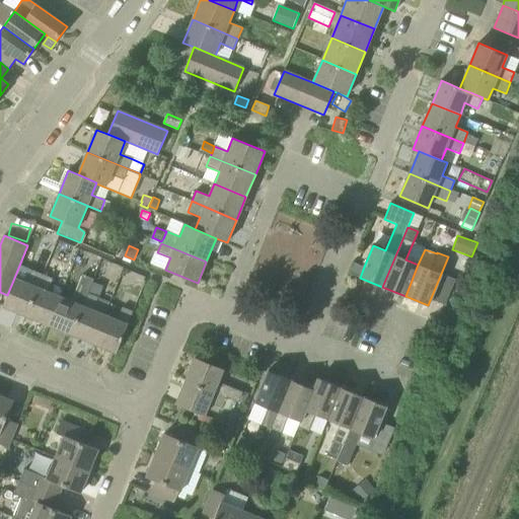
[(463,255),(459,265),(465,268),(467,269),(471,258),(469,257),(463,255)]
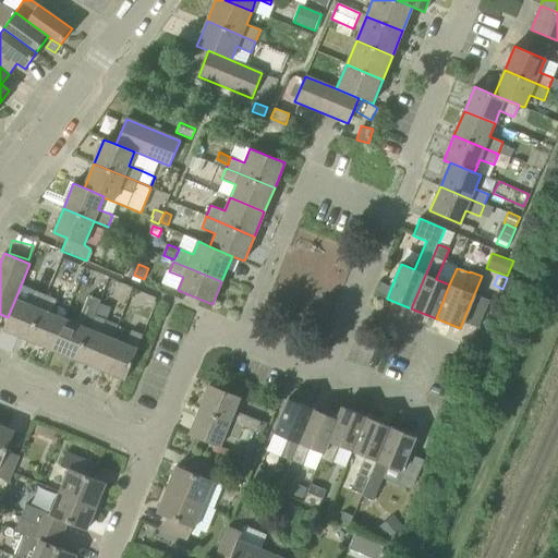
[(379,282),(375,293),(387,299),(391,287),(379,282)]
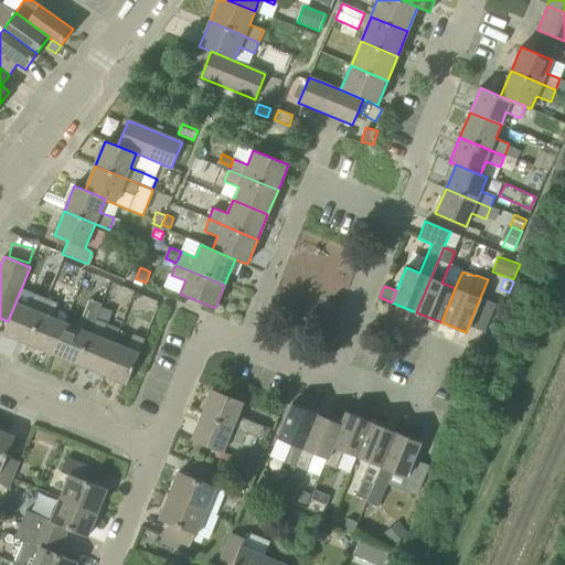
[(16,302),(8,321),(2,333),(28,343),(46,298),(49,291),(38,287),(29,308),(16,302)]
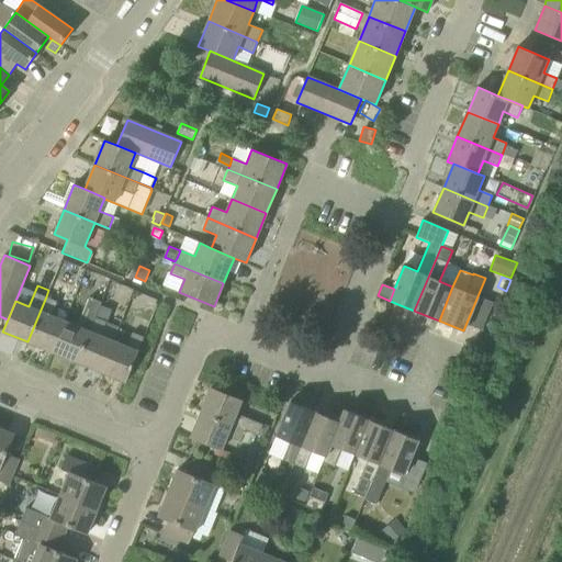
[(57,302),(46,296),(27,341),(52,351),(65,321),(52,316),(57,302)]
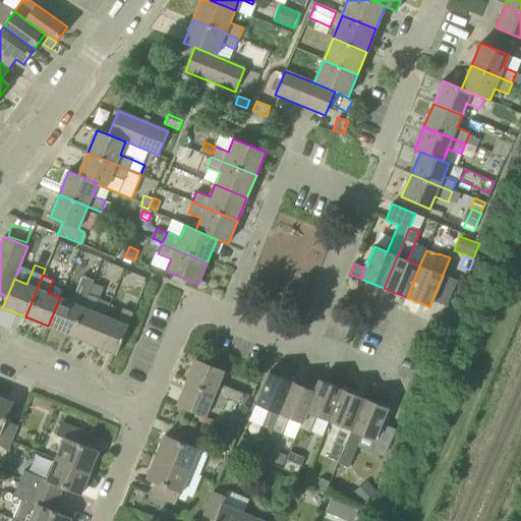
[(72,302),(60,297),(48,326),(71,336),(88,294),(93,282),(94,281),(82,276),(72,302)]
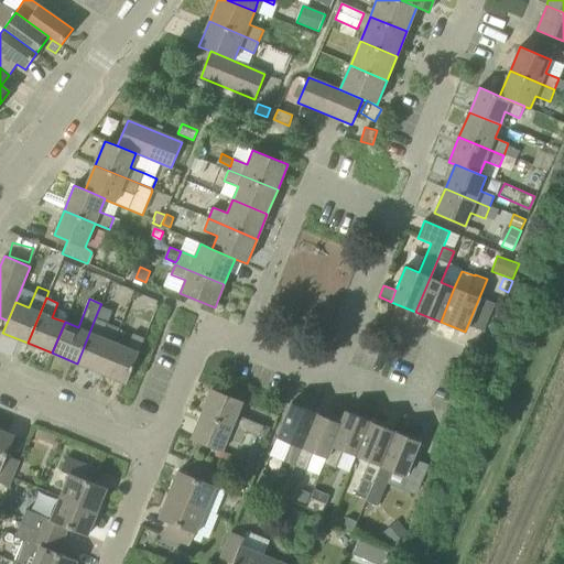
[(100,305),(95,318),(107,323),(112,310),(100,305)]
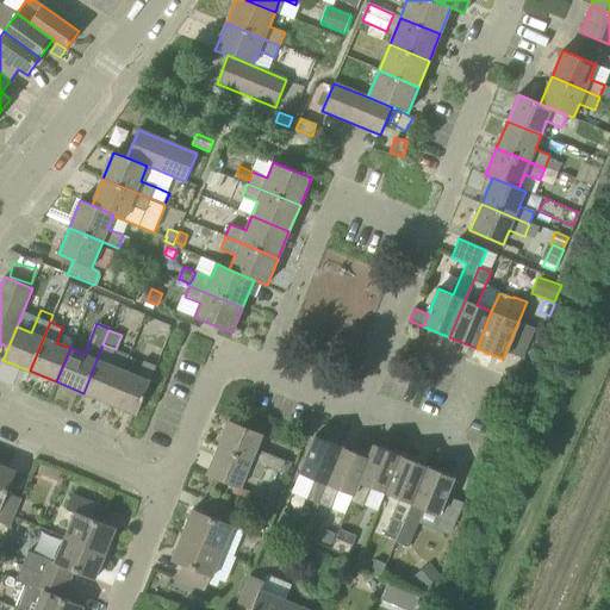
[(103,344),(83,393),(110,404),(124,371),(123,371),(110,365),(112,358),(116,349),(103,344)]
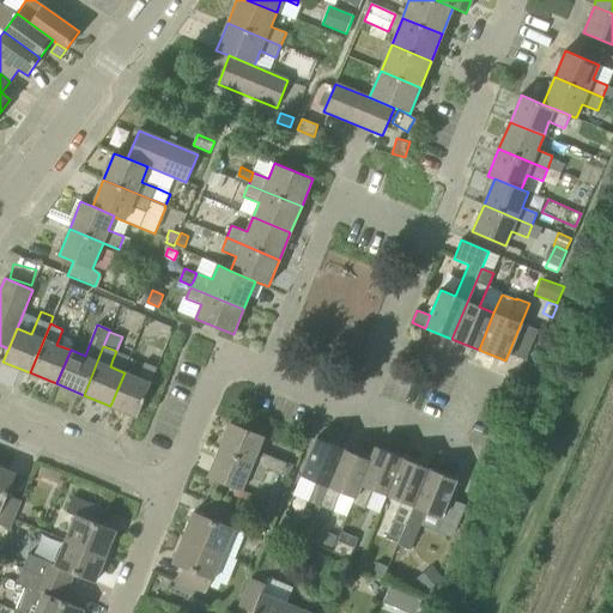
[(138,378),(125,372),(110,406),(138,417),(157,368),(155,366),(144,363),(138,378)]
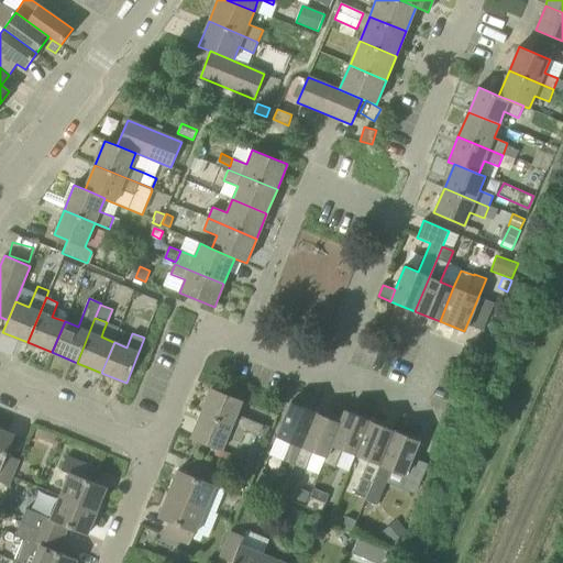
[(211,388),(201,414),(256,435),(260,437),(266,439),(268,440),(273,429),(271,428),(264,426),(251,420),(240,416),(236,415),(242,400),(211,388)]
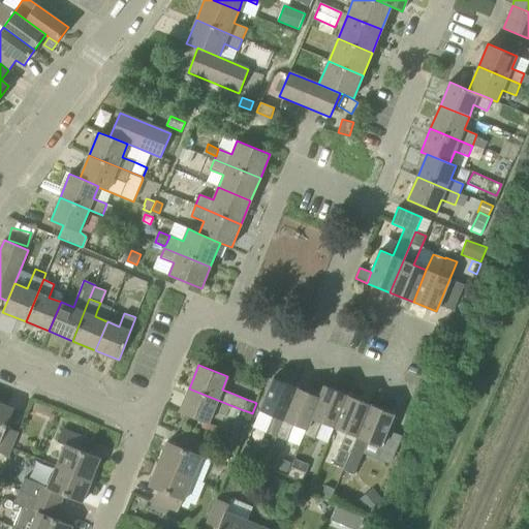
[(266,433),(276,437),(297,387),(274,378),(260,410),(273,415),(266,433)]
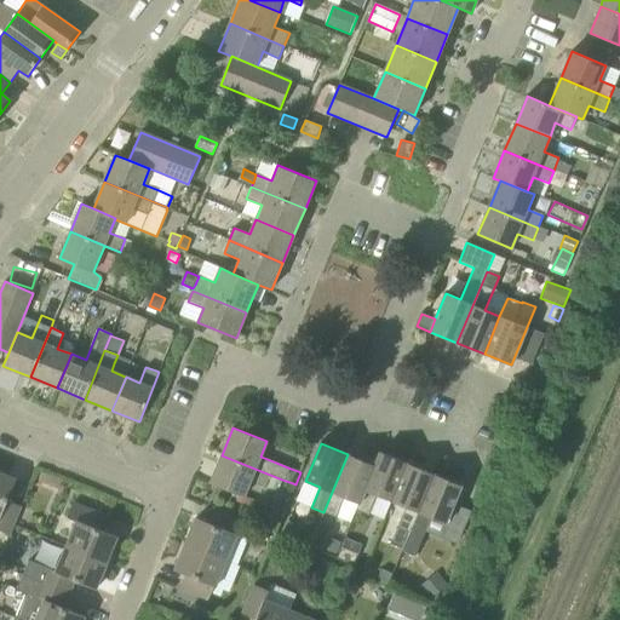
[(377,495),(391,501),(407,463),(380,452),(374,465),(375,465),(359,504),(356,510),(368,515),(377,495)]
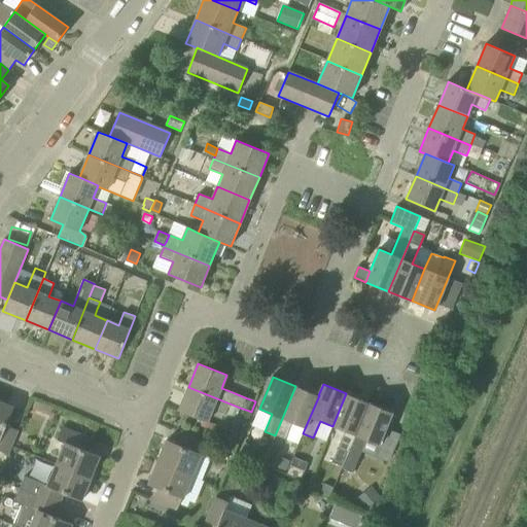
[(314,393),(295,386),(275,435),(286,440),(293,423),(305,428),(319,395),(318,395),(314,393)]
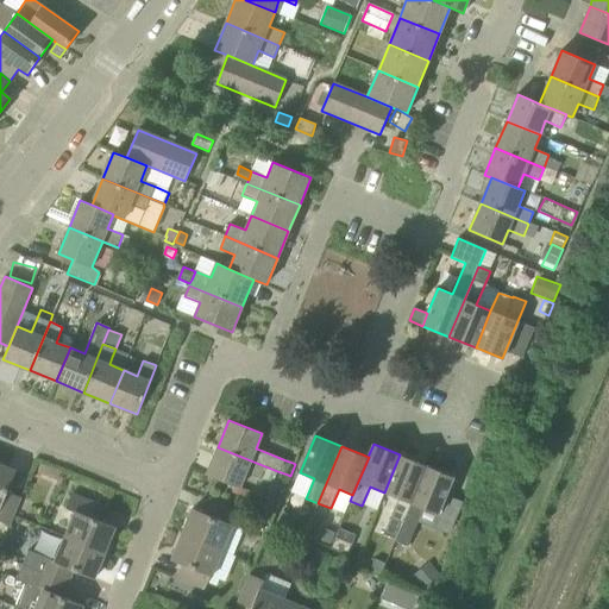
[(246,472),(261,478),(272,483),(277,471),(218,447),(207,473),(234,485),(239,488),(246,472)]
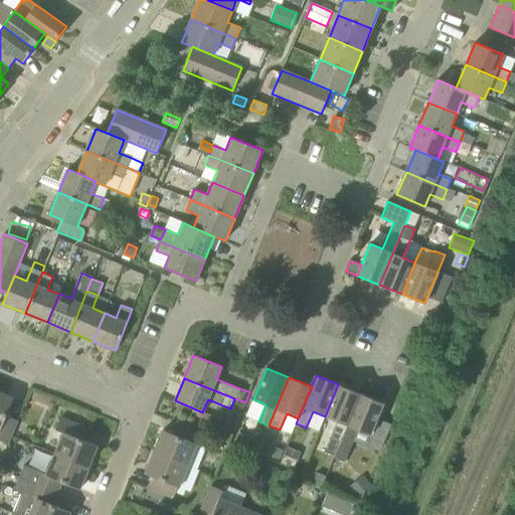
[(332,439),(340,442),(361,393),(338,384),(325,416),(337,421),(330,438),(332,439)]
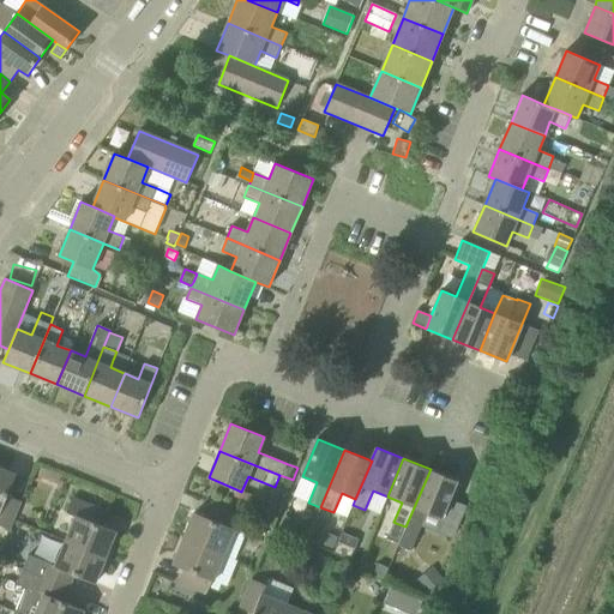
[(0,468),(0,525),(10,529),(13,519),(20,501),(7,495),(16,475),(0,468)]
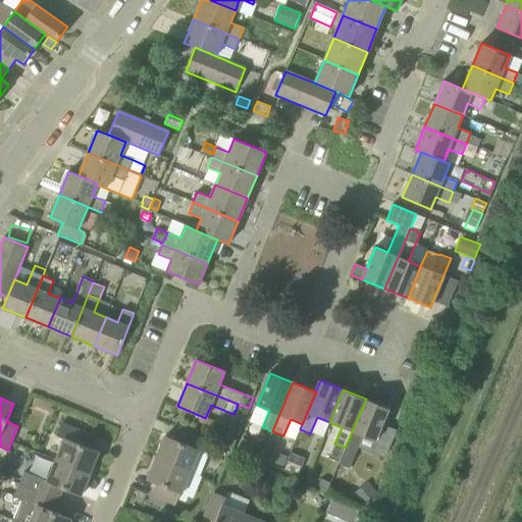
[(345,448),(338,464),(350,468),(356,453),(358,447),(363,435),(375,440),(382,424),(388,409),(366,399),(345,448)]
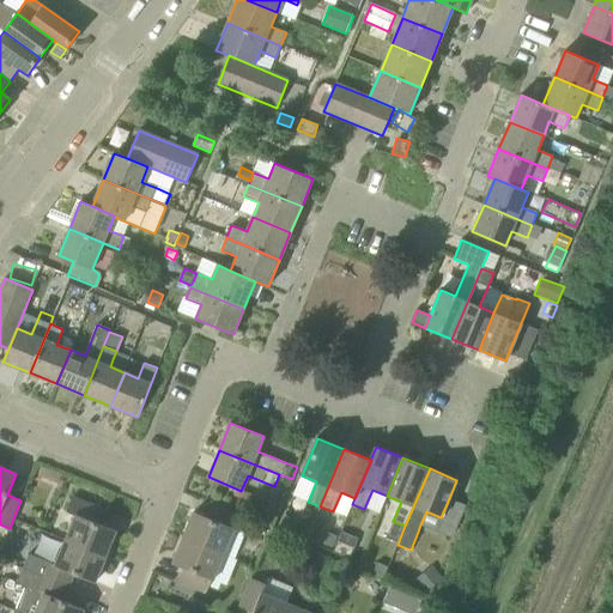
[(236,489),(232,496),(248,502),(252,495),(241,491),(236,489)]
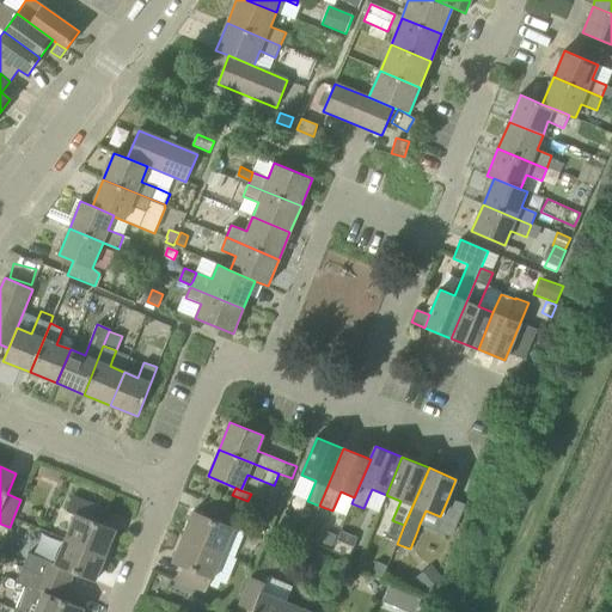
[(65,539),(105,556),(116,530),(95,521),(101,508),(72,496),(66,510),(75,514),(65,539)]
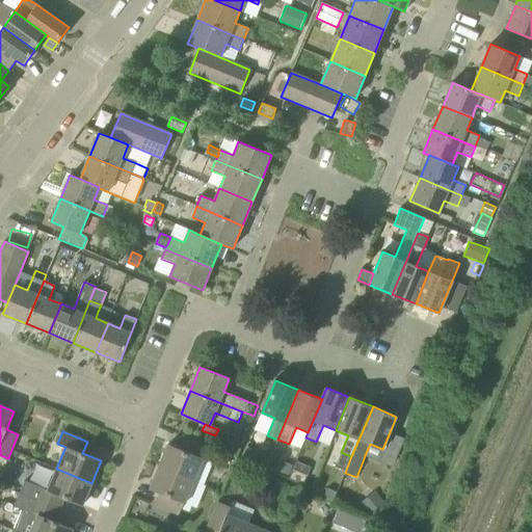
[(168,445),(159,467),(194,481),(204,458),(202,457),(206,450),(207,446),(182,436),(178,448),(168,444),(168,445)]
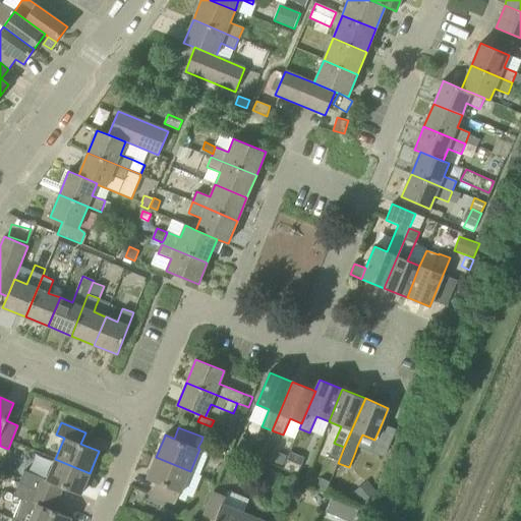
[(253,442),(242,438),(237,451),(248,455),(253,442)]
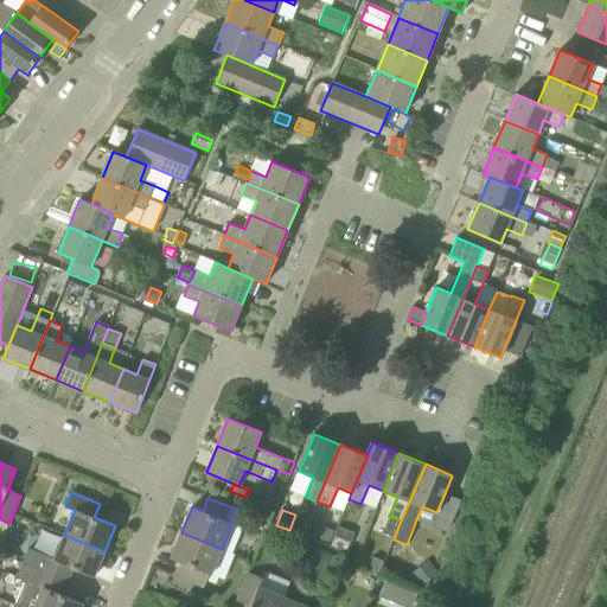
[(338,526),(331,547),(346,554),(355,534),(338,526)]
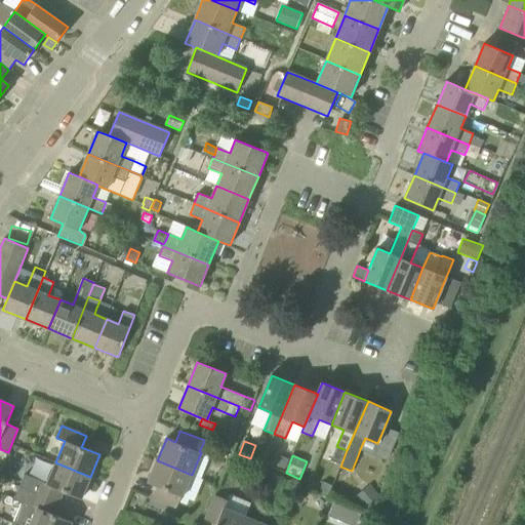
[(281,456),(277,466),(285,469),(288,459),(281,456)]
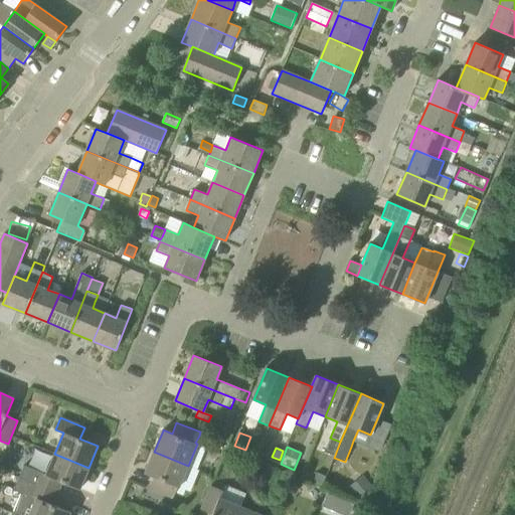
[(173,498),(178,487),(179,487),(188,466),(154,452),(145,474),(154,477),(150,489),(173,498)]
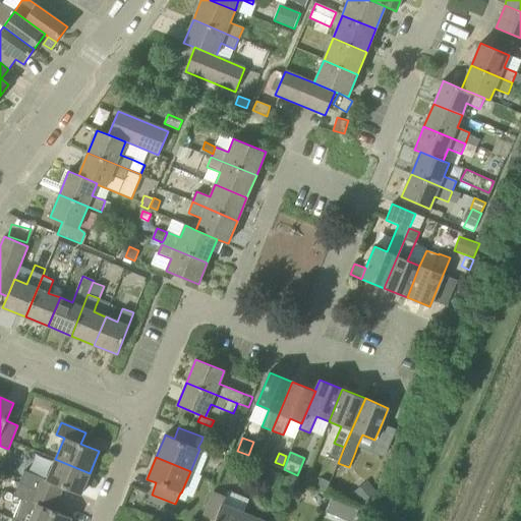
[(23,471),(19,483),(35,489),(58,499),(63,487),(80,496),(90,473),(55,459),(47,480),(23,471)]
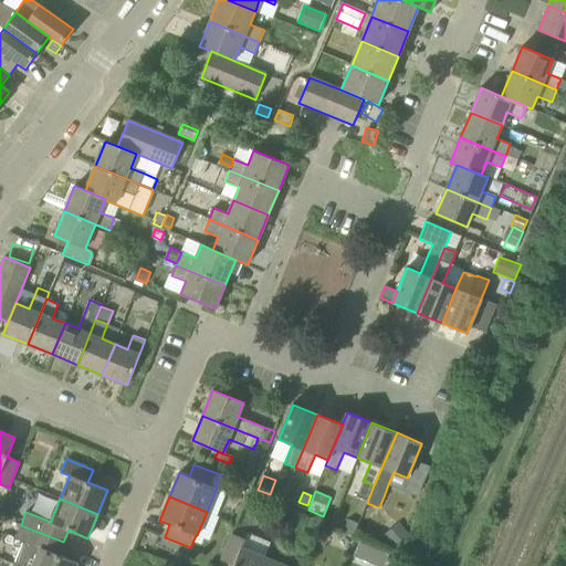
[(358,524),(348,520),(343,532),(354,536),(358,524)]
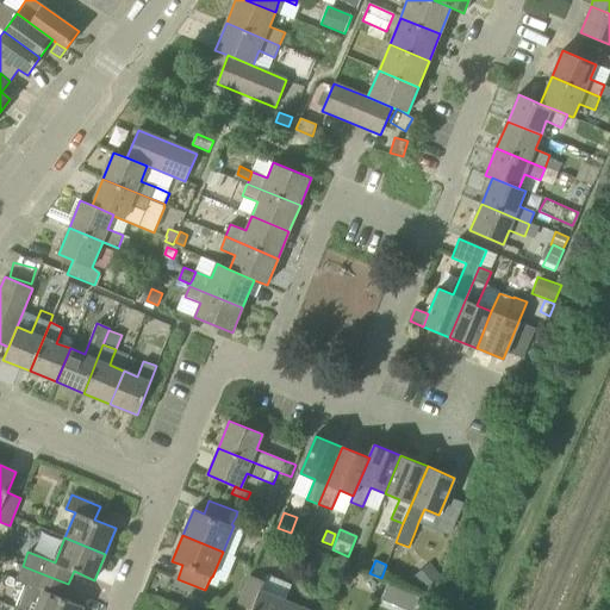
[(414,576),(424,590),(441,578),(430,564),(414,576)]
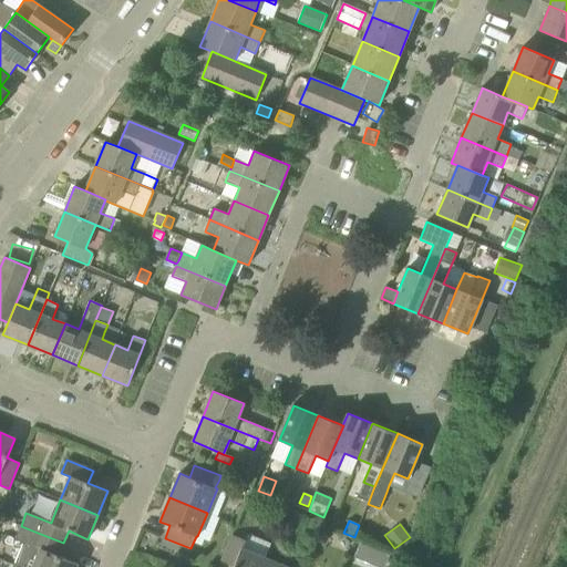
[(63,543),(38,533),(21,526),(14,539),(23,544),(14,565),(19,566),(75,566),(78,564),(59,555),(63,543)]
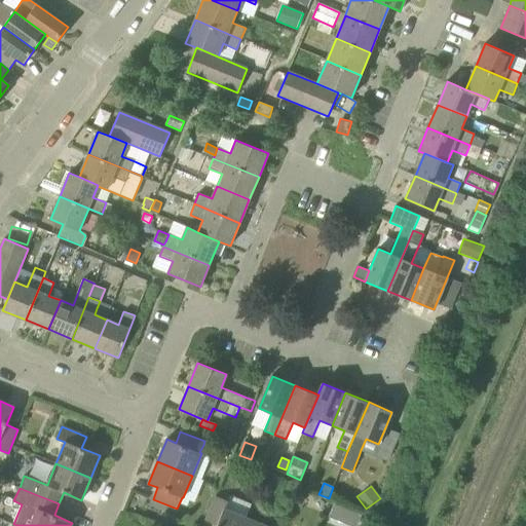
[(228,501),(216,496),(205,521),(217,525),(242,525),(247,518),(225,510),(228,501)]
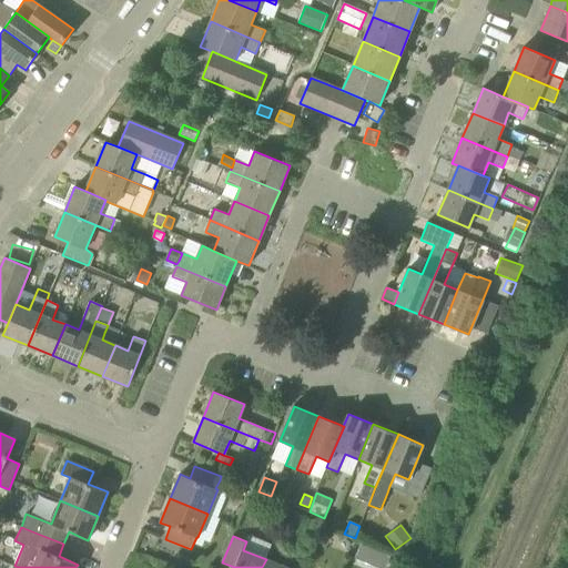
[(249,537),(245,546),(265,554),(270,545),(249,537)]
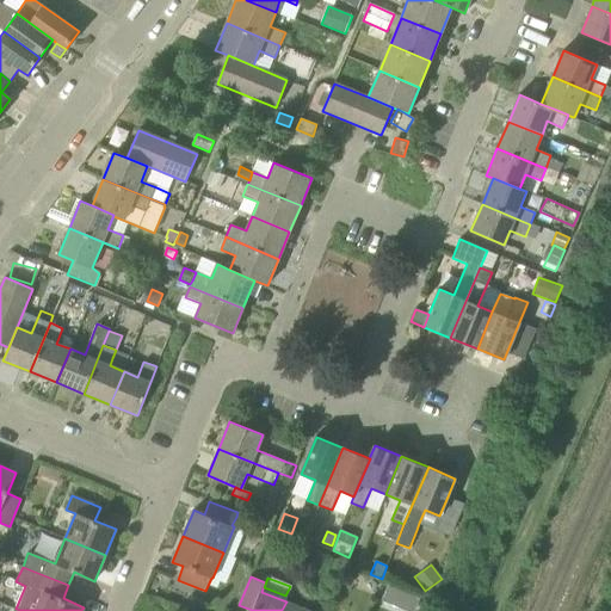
[(389,586),(383,599),(395,604),(401,591),(389,586)]
